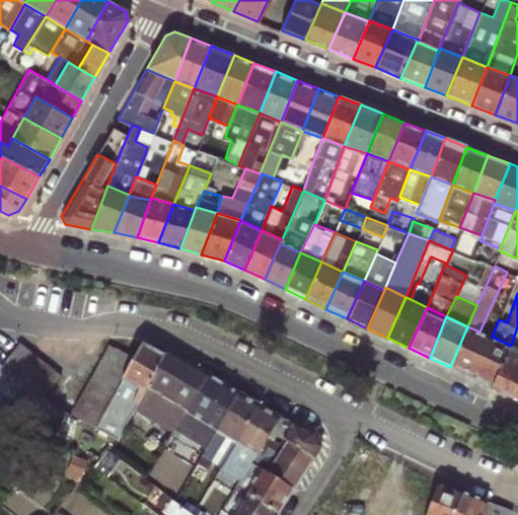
[(473,378),(492,337),(479,332),(467,326),(450,367),(473,378)]
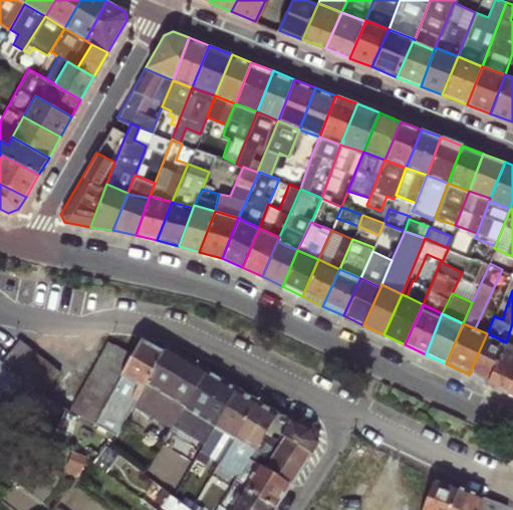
[(487,383),(506,342),(487,333),(469,374),(487,383)]
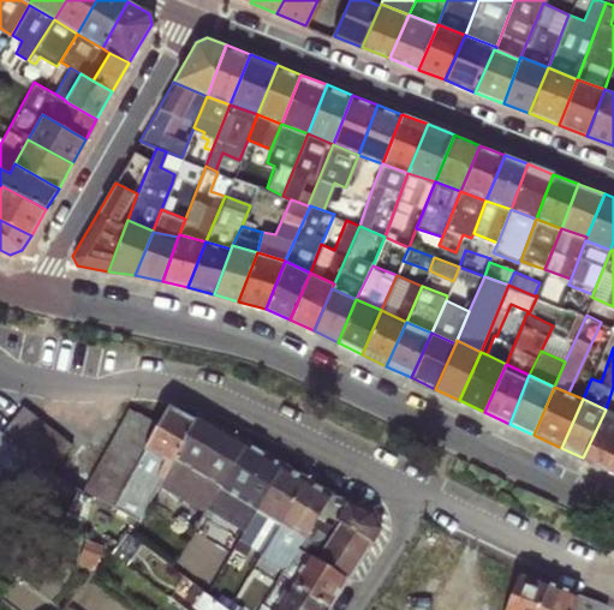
[(13,436),(33,412),(19,401),(4,422),(0,426),(13,436)]
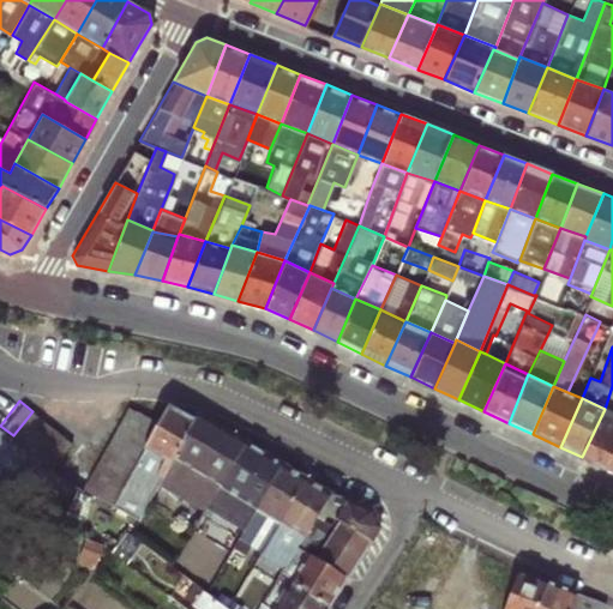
[(157,420),(149,434),(142,448),(133,462),(126,475),(119,488),(118,489),(110,502),(136,517),(144,501),(160,474),(191,417),(167,403),(157,420)]
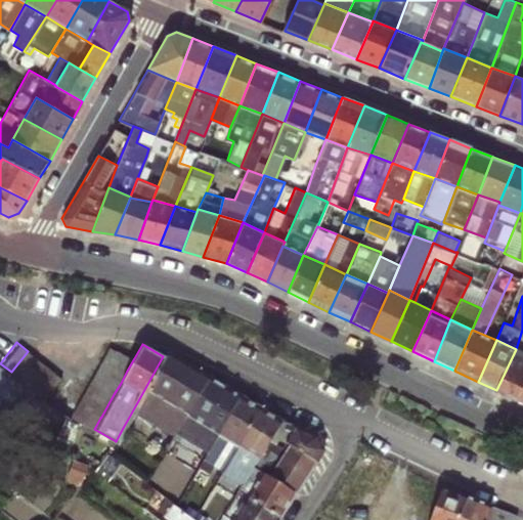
[(134,358),(109,344),(101,356),(127,371),(134,358)]
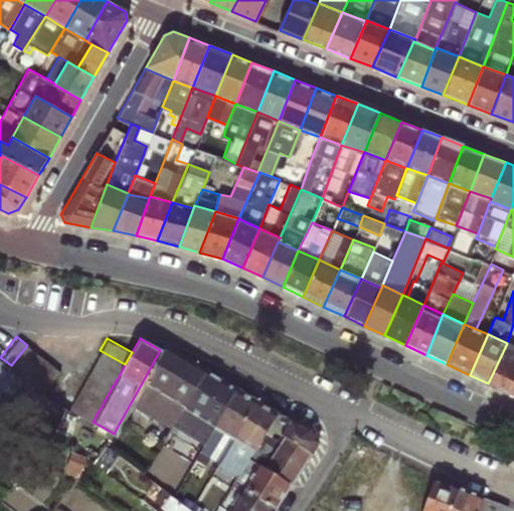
[(165,343),(160,350),(134,397),(174,421),(206,368),(165,343)]
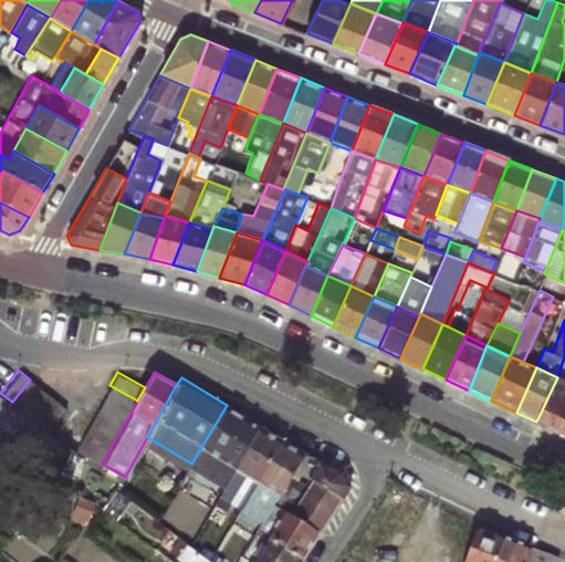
[(558,433),(564,417),(564,381),(557,377),(536,422),(558,433)]
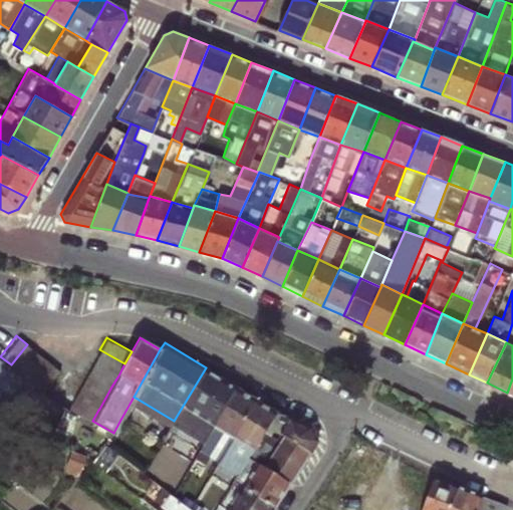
[(21,372),(37,352),(27,344),(11,364),(21,372)]
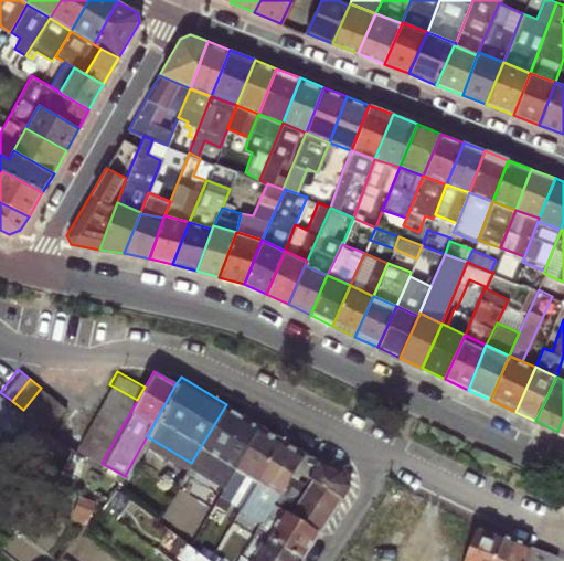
[(130,413),(137,400),(109,384),(102,398),(130,413)]
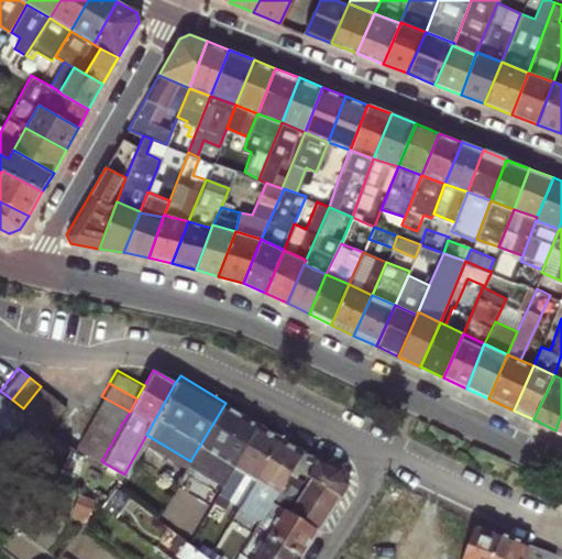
[(34,418),(52,395),(41,386),(23,408),(34,418)]
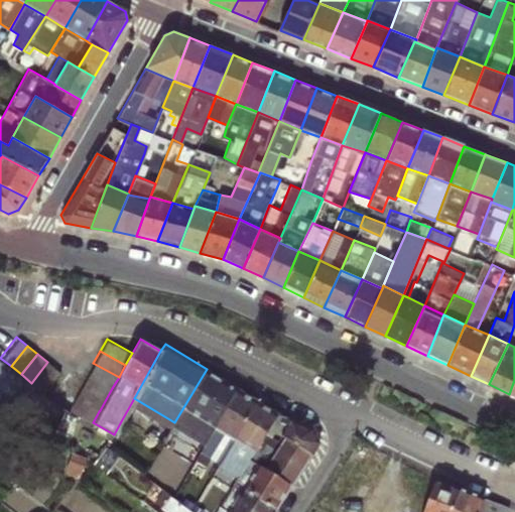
[(21,374),(11,366),(0,358),(0,377),(32,402),(41,391),(31,383),(21,374)]
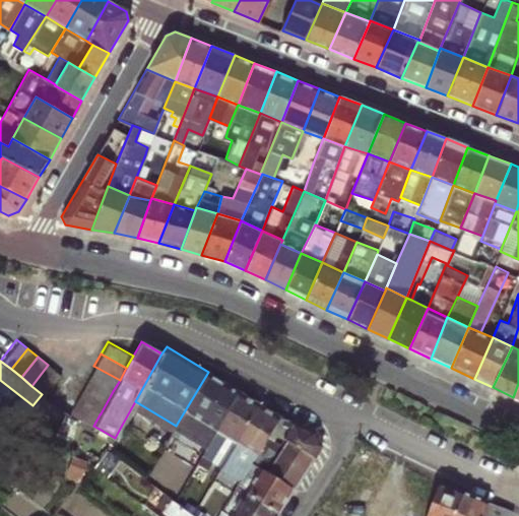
[(59,373),(48,365),(31,386),(42,394),(59,373)]
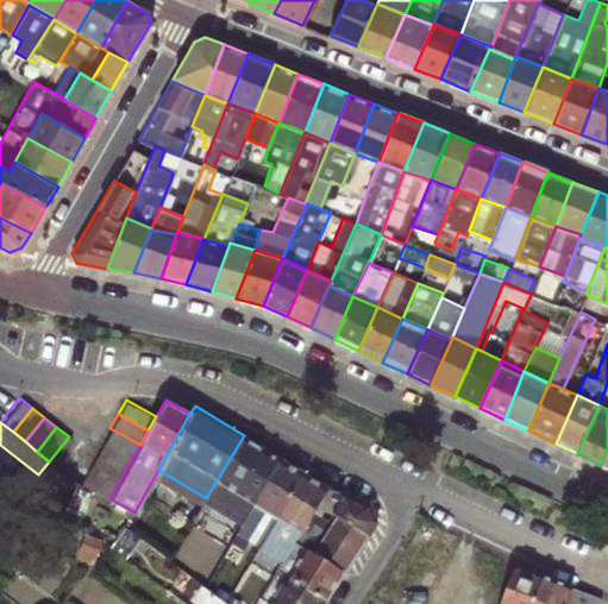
[(102,441),(132,458),(140,445),(110,428),(102,441)]
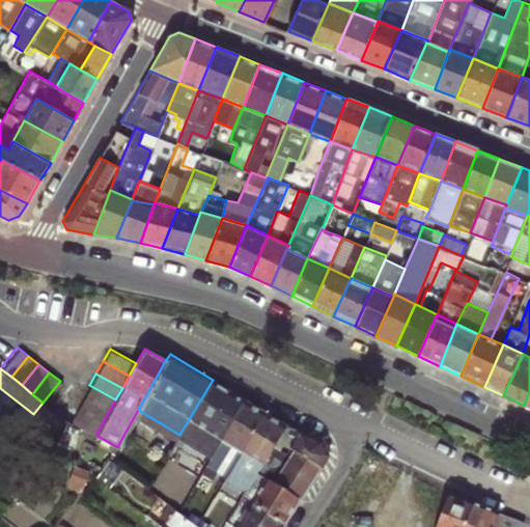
[(192,453),(230,390),(213,380),(179,435),(174,444),(187,450),(192,453)]
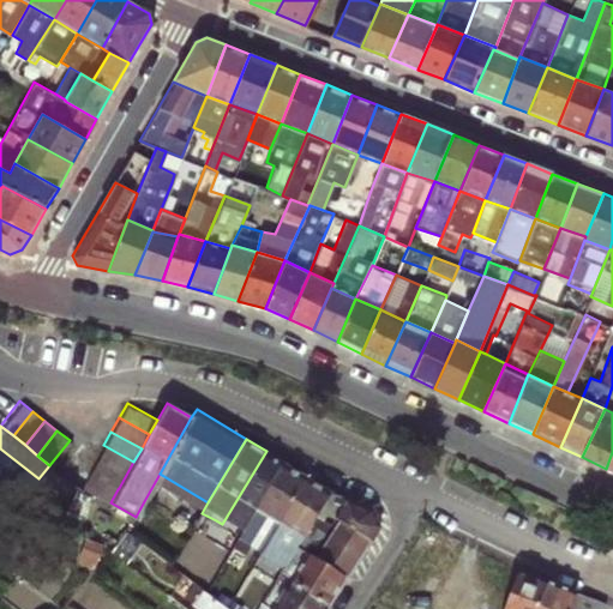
[(126,475),(133,462),(103,445),(96,459),(126,475)]
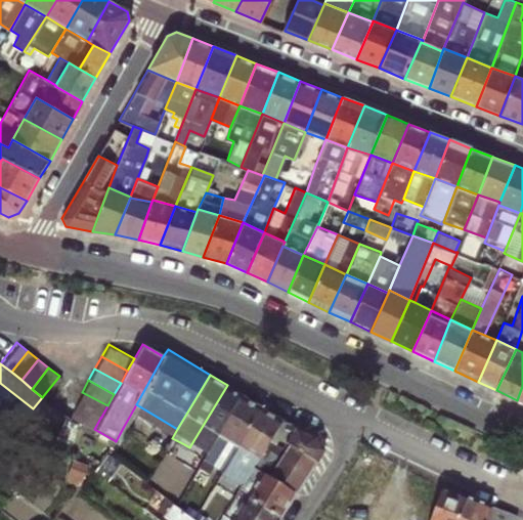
[(189,447),(203,456),(241,393),(227,385),(189,447)]
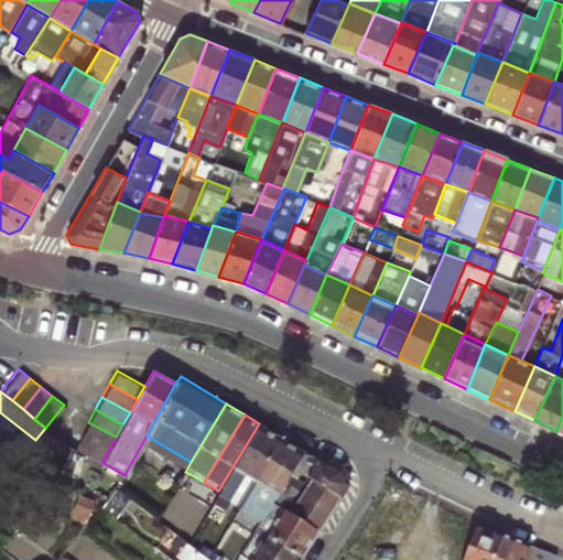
[(109,449),(116,437),(88,422),(80,434),(108,450),(109,449)]
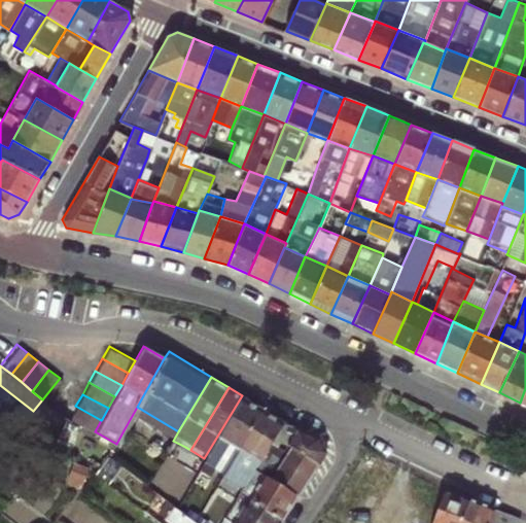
[(242,395),(204,458),(203,461),(222,473),(261,408),(242,395)]
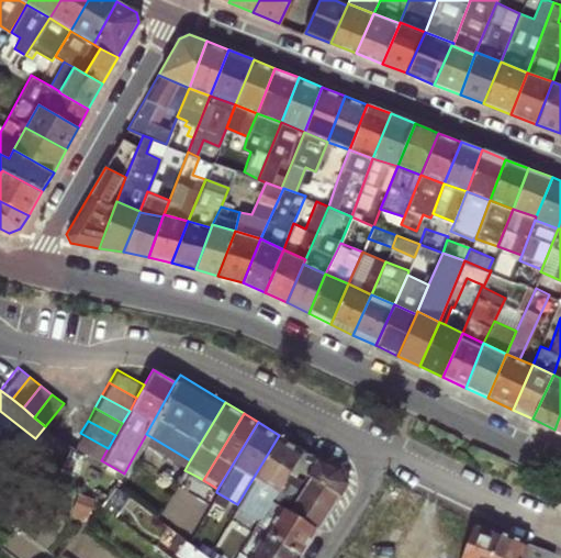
[(80,433),(74,445),(101,460),(108,448),(80,433)]
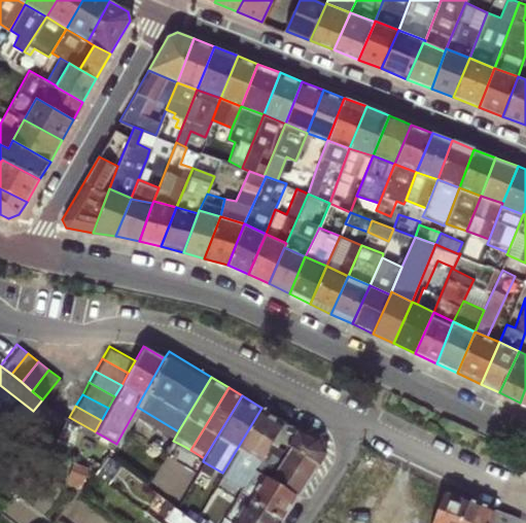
[(282,420),(261,408),(222,473),(243,485),(254,466),(271,440),(282,420)]
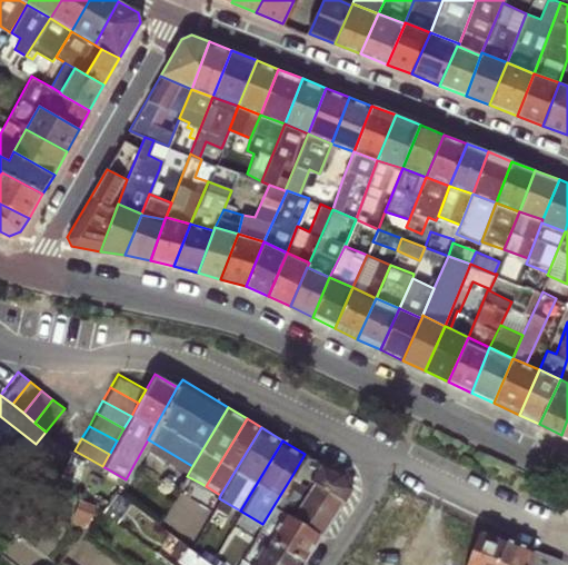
[(315,481),(344,498),(350,486),(345,471),(305,454),(292,475),(302,482),(307,475),(315,481)]
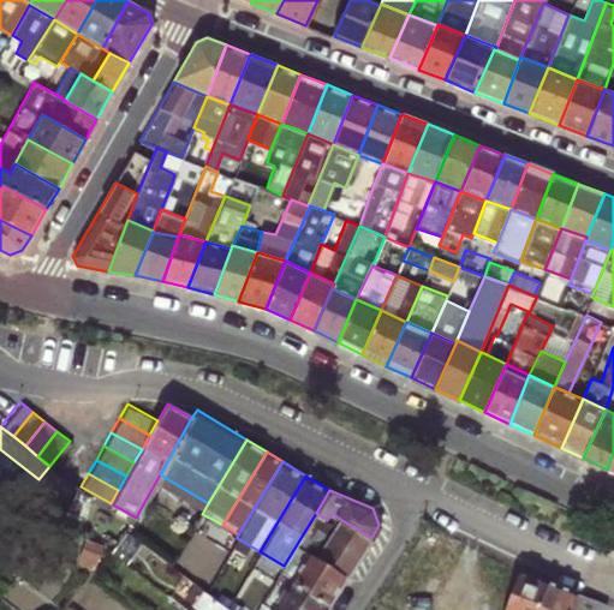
[(297,544),(346,575),(371,538),(340,519),(337,526),(327,520),(316,513),(297,544)]
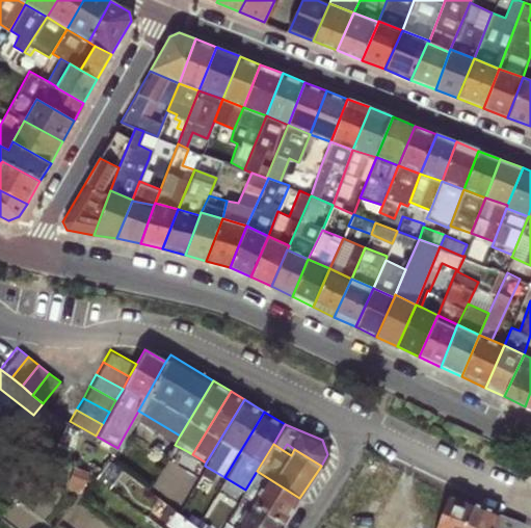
[(245,490),(242,495),(284,522),(299,498),(257,471),(245,490)]
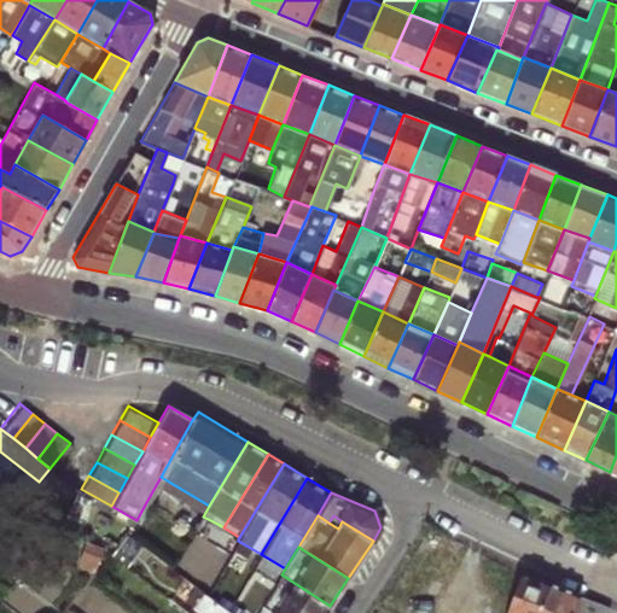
[(537,612),(549,582),(521,571),(505,612),(537,612)]
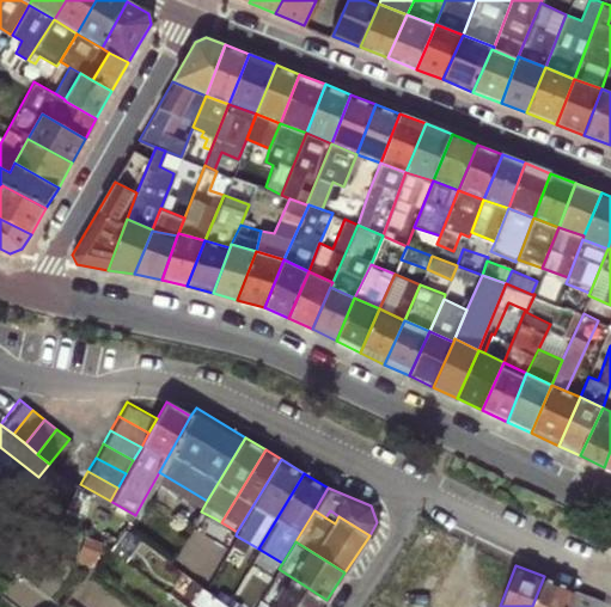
[(276,606),(322,606),(327,600),(279,569),(262,598),(276,606)]
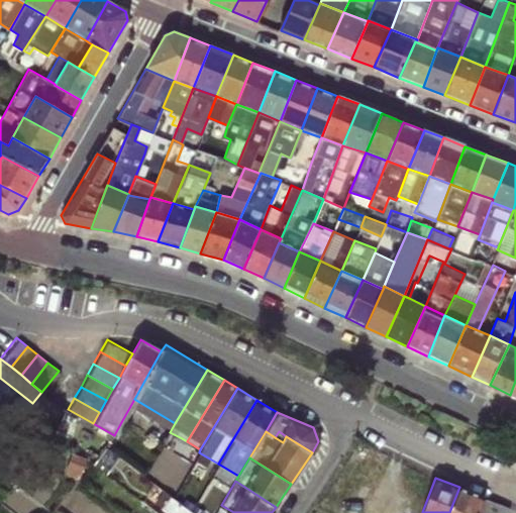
[(477,512),(484,496),(459,487),(449,512),(477,512)]
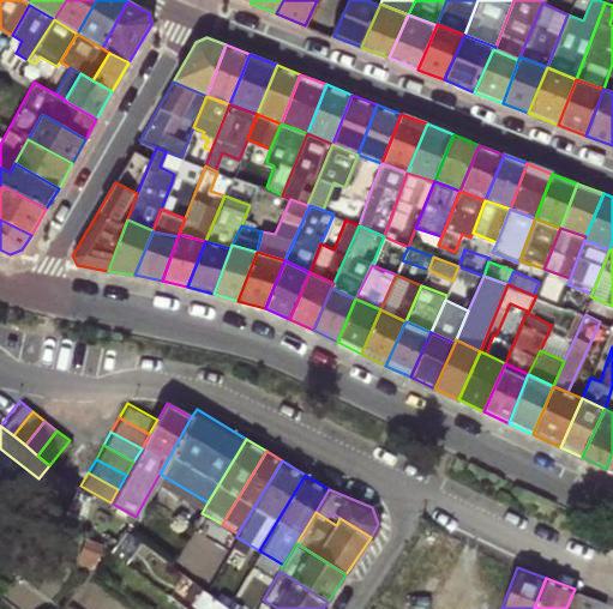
[(248,596),(236,589),(229,601),(241,608),(248,596)]
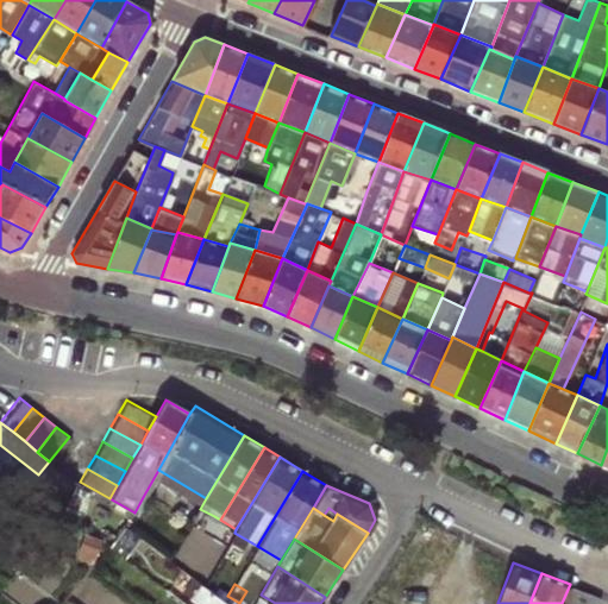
[(594,603),(599,595),(570,584),(562,603),(594,603)]
